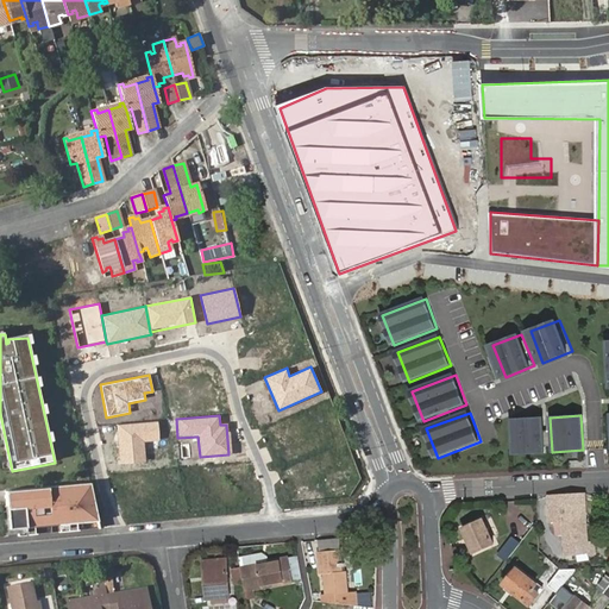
[(541,418),(510,419),(513,453),(544,451),(541,418)]
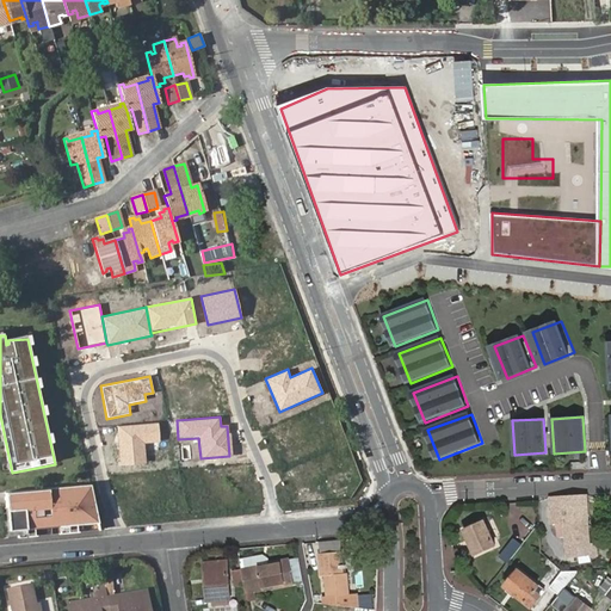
[(158,423),(115,426),(118,466),(144,464),(143,443),(159,442),(158,423)]
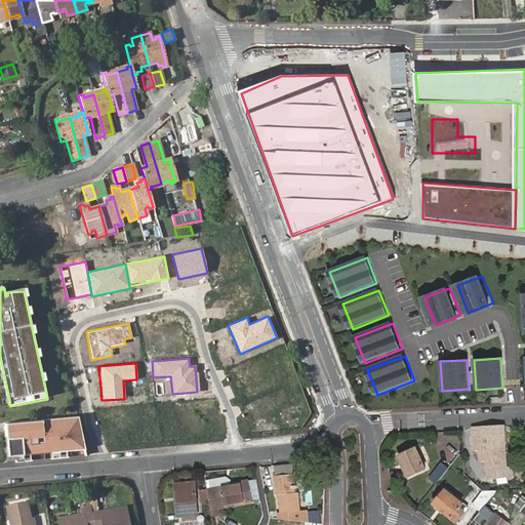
[(79,417),(5,425),(7,457),(16,457),(17,462),(31,462),(31,455),(52,453),(52,460),(67,459),(66,452),(86,450),(79,417)]
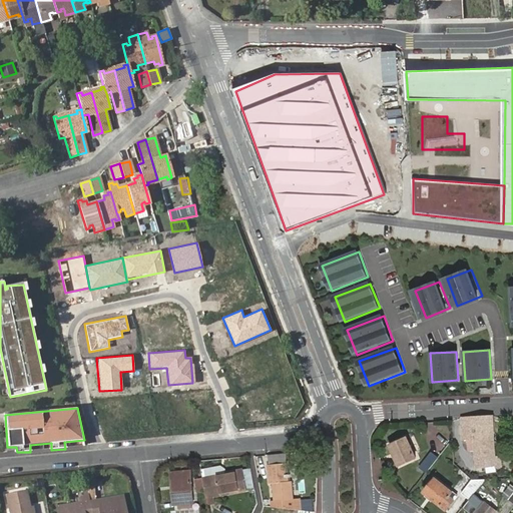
[(495,456),(494,436),(495,436),(494,417),(492,416),(462,418),(462,440),(473,440),(477,468),(495,465),(495,468),(502,467),(501,455),(495,456)]
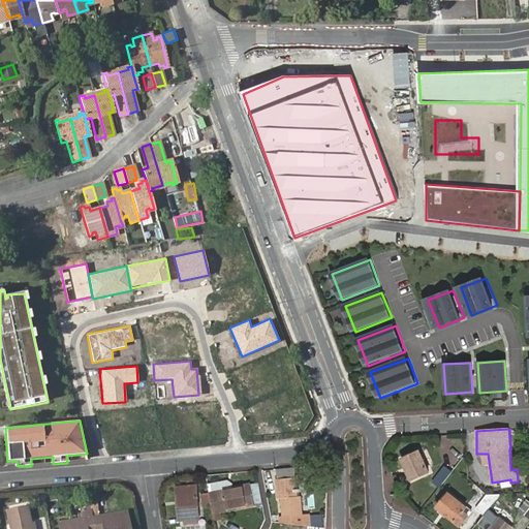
[(402,459),(412,479),(429,472),(419,452),(402,459)]
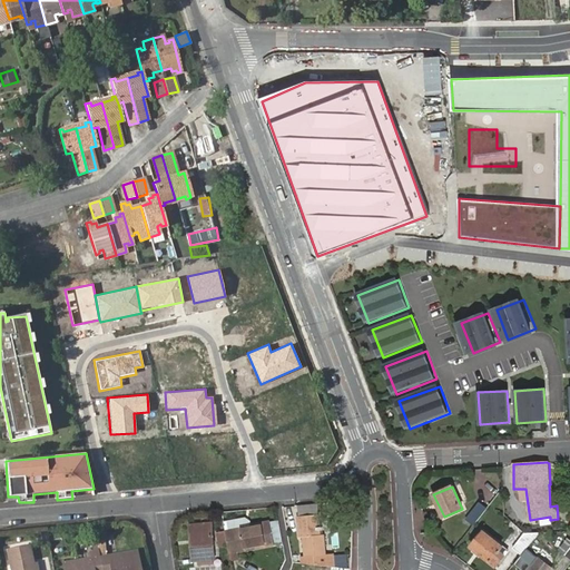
[(480,503),(469,516),(477,521),(487,509),(480,503)]
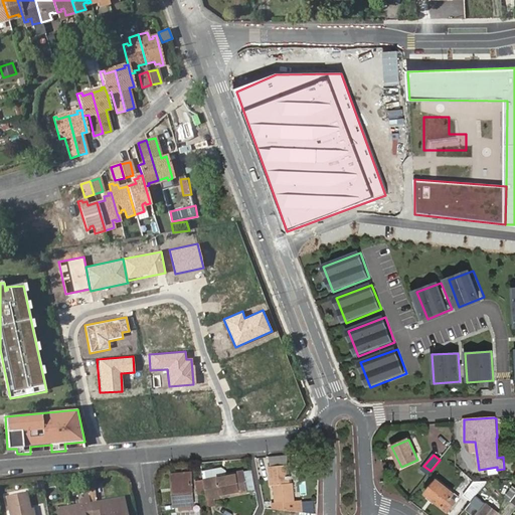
[(272,509),(302,513),(302,502),(295,502),(295,501),(293,484),(289,484),(288,466),(276,467),(269,467),(270,486),(273,486),(274,499),(275,503),(271,503),(272,509)]
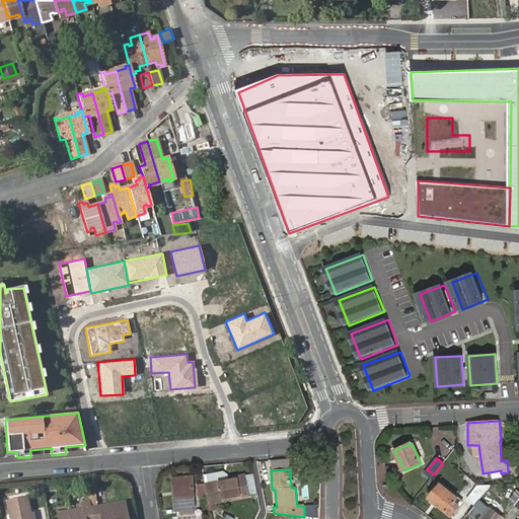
[(245,472),(205,480),(209,502),(250,494),(245,472)]
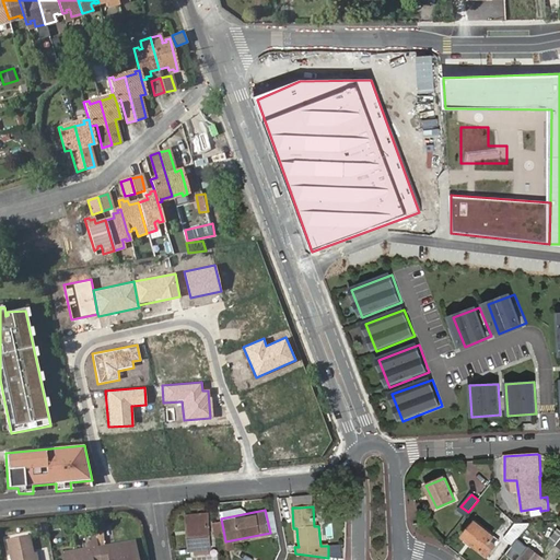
[(193,514),(194,546),(211,544),(210,513),(193,514)]
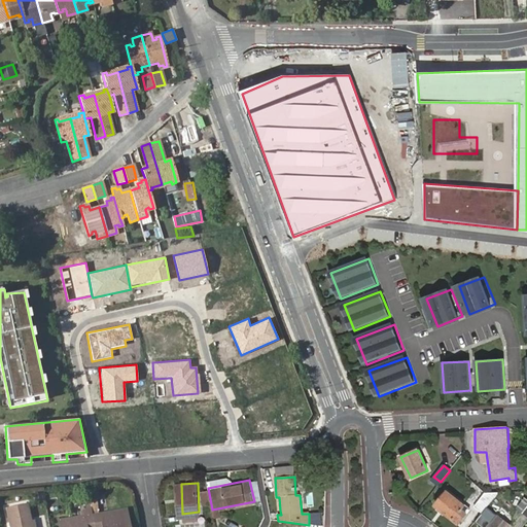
[(435,504),(459,523),(466,513),(461,508),(464,505),(447,491),(435,504)]
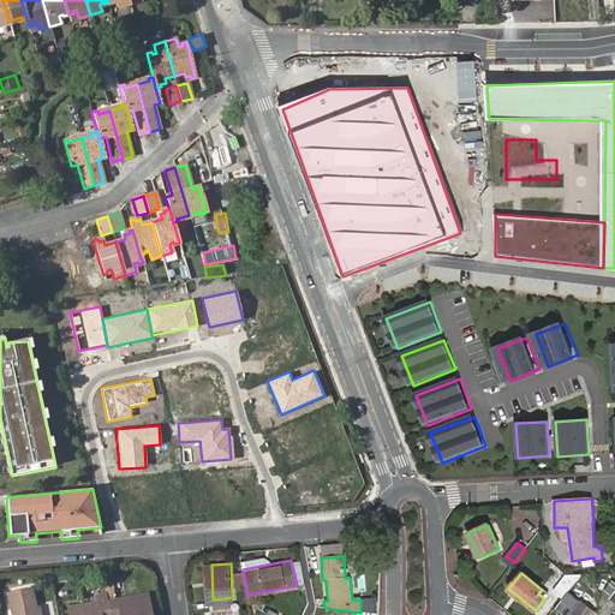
[(553,591),(562,598),(581,574),(565,574),(553,591)]
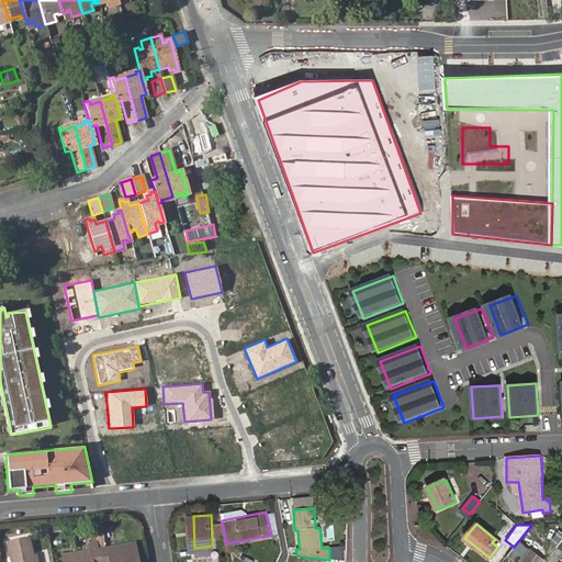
[(550,541),(557,547),(561,539),(561,534),(559,531),(550,541)]
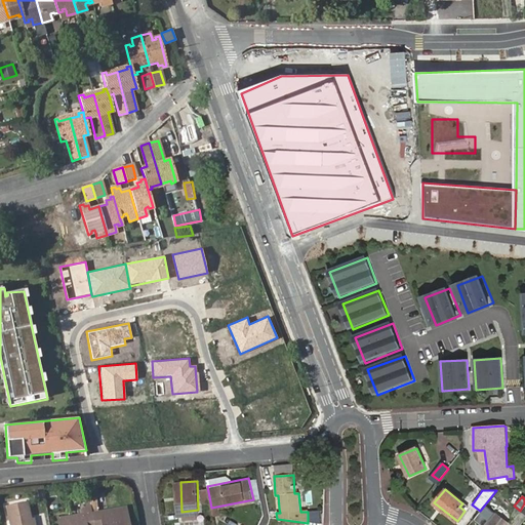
[(32,524),(31,518),(27,500),(7,505),(11,524),(32,524)]
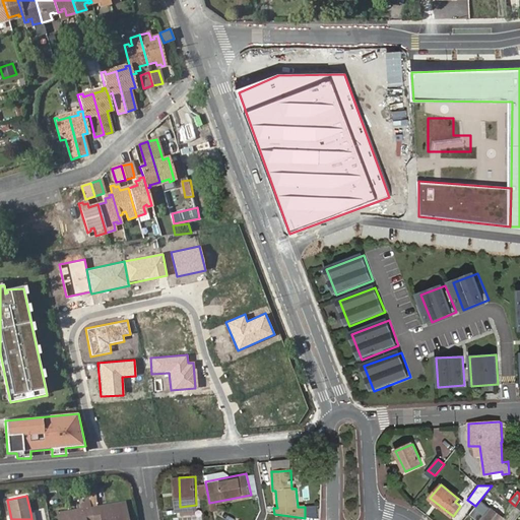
[(91,508),(93,519),(127,519),(125,503),(91,508)]
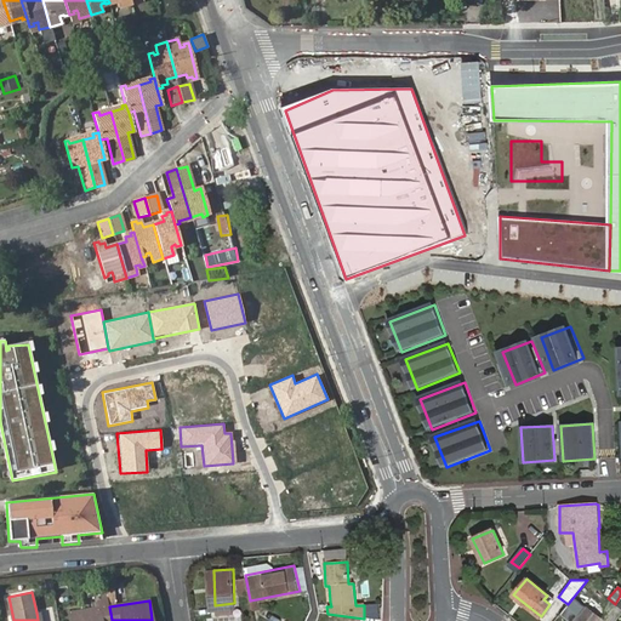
[(112,620),(109,607),(70,613),(70,620),(112,620)]
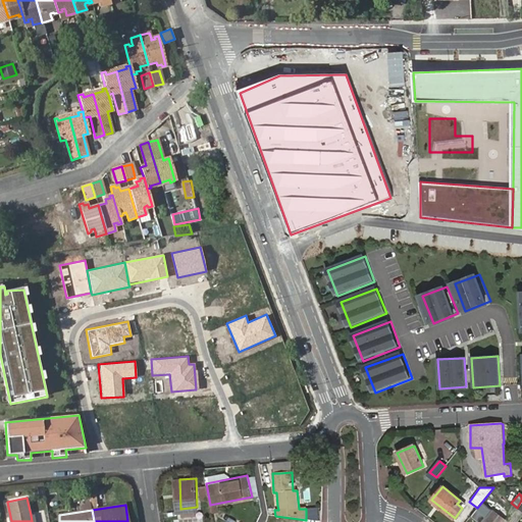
[(491,510),(482,521),(505,521),(506,521),(491,510)]
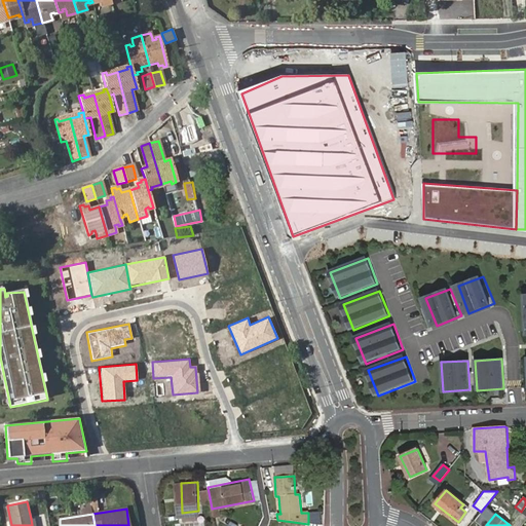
[(322,515),(311,515),(311,523),(322,523),(322,515)]
